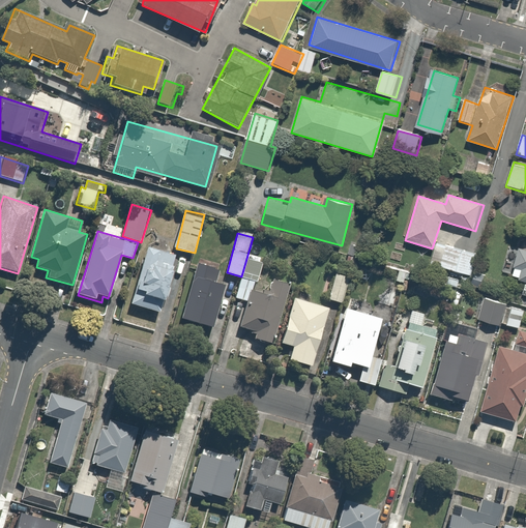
[(478,255),(437,243),(432,264),(473,274),(478,255)]
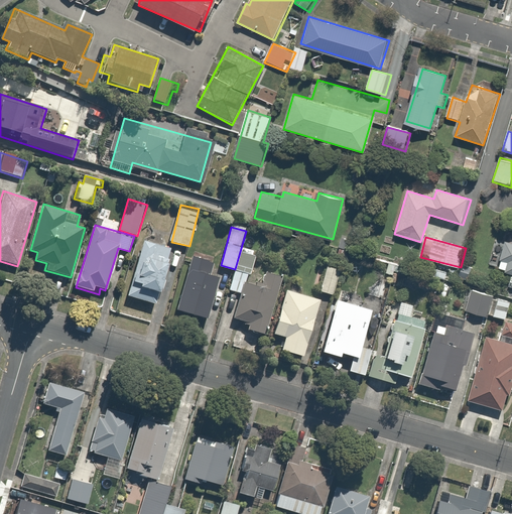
[(171,248),(143,239),(126,296),(154,305),(171,248)]
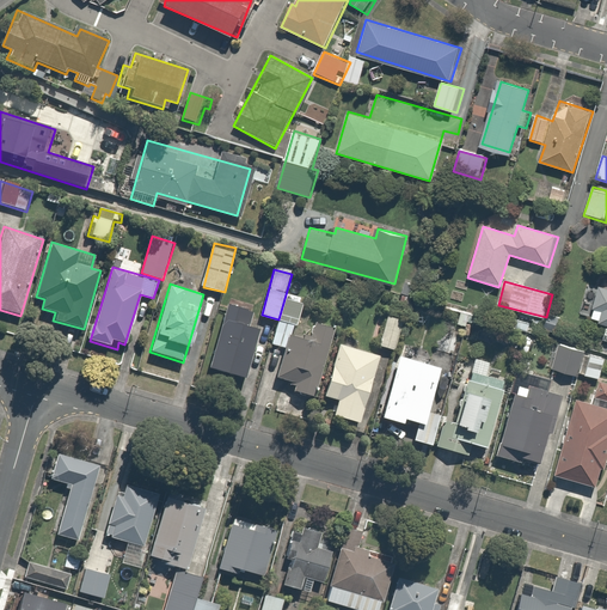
[(606,290),(598,287),(589,319),(606,324),(602,340),(606,341),(606,290)]
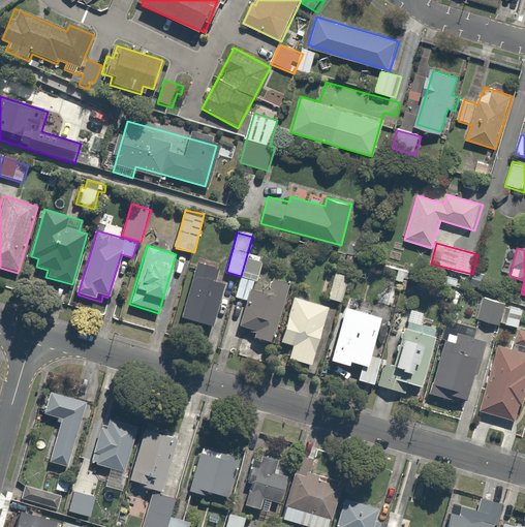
[(218,286),(223,270),(197,262),(181,317),(213,327),(224,288),(218,286)]
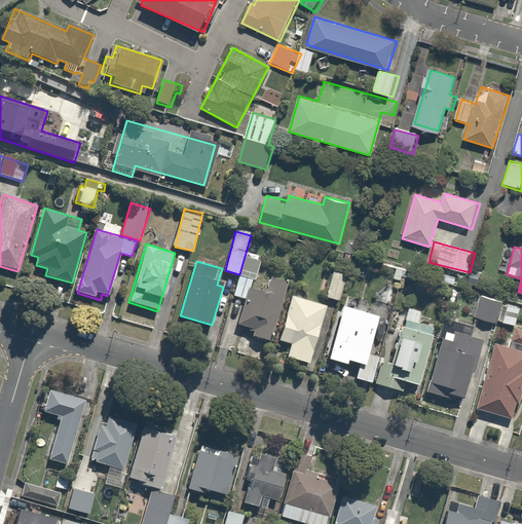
[(347,276),(332,271),(324,296),(339,301),(347,276)]
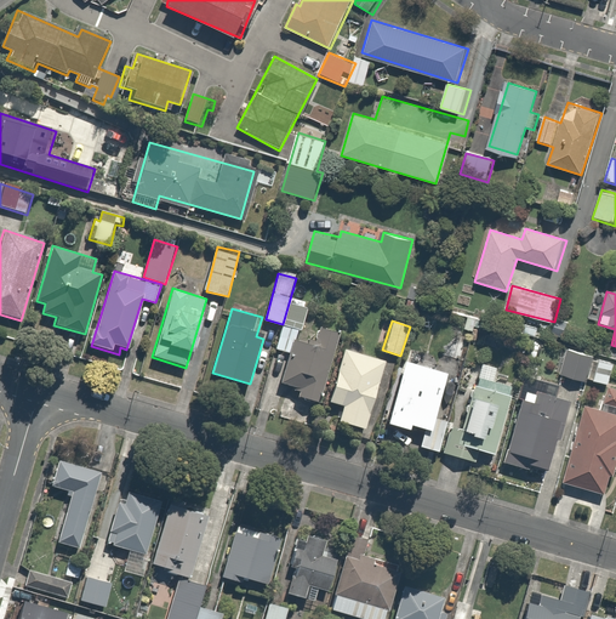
[(321,327),(318,341),(298,336),(300,333),(283,328),(277,350),(287,353),(279,384),(300,390),(297,397),(318,403),(338,333),(321,327)]
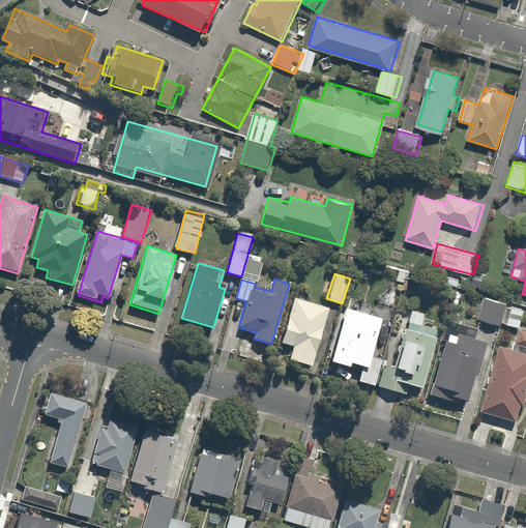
[(508,303),(481,296),(479,305),(483,306),(479,320),(502,326),(508,303)]
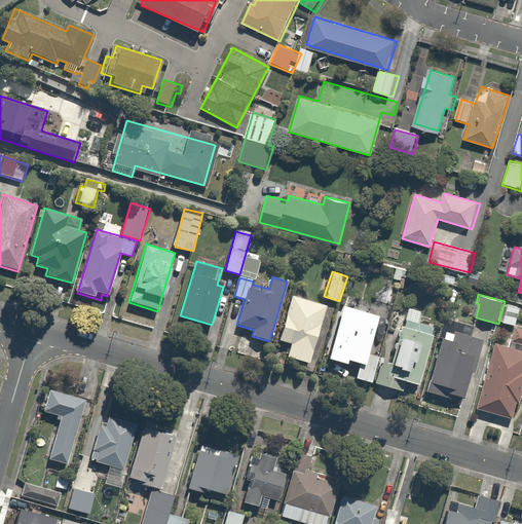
[(293,295),(278,341),(291,345),(287,360),(308,366),(328,305),(293,295)]
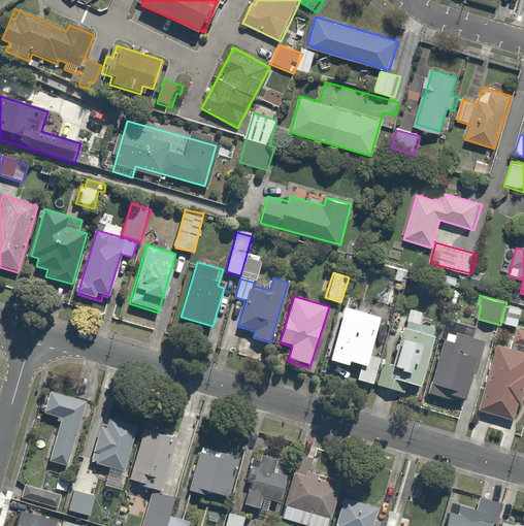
[(523,307),(510,304),(505,325),(520,328),(523,313),(523,307)]
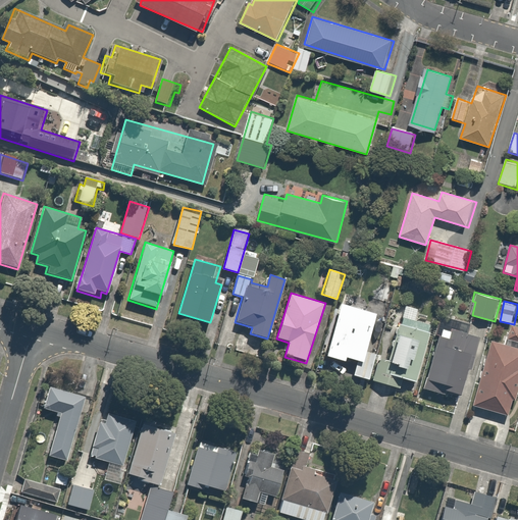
[(345,357),(359,362),(353,377),(367,381),(376,353),(366,349),(378,314),(343,302),(324,355),(344,361),(345,357)]
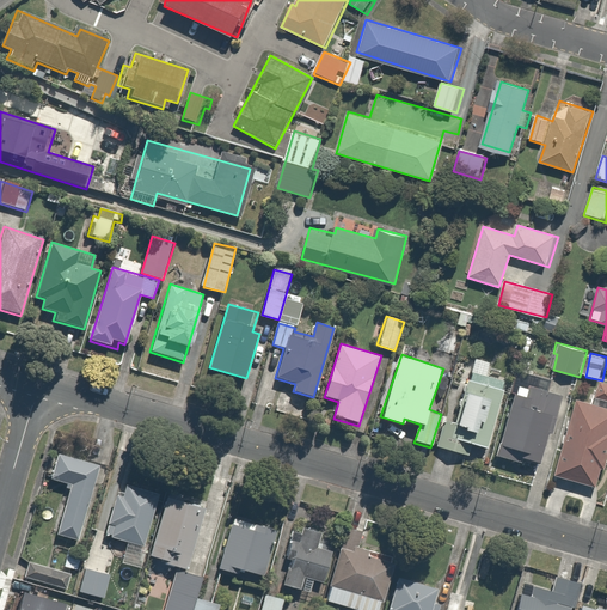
[(485,452),(506,383),(484,377),(489,361),(473,357),(452,431),(443,428),(439,446),(470,456),(472,447),(485,452)]
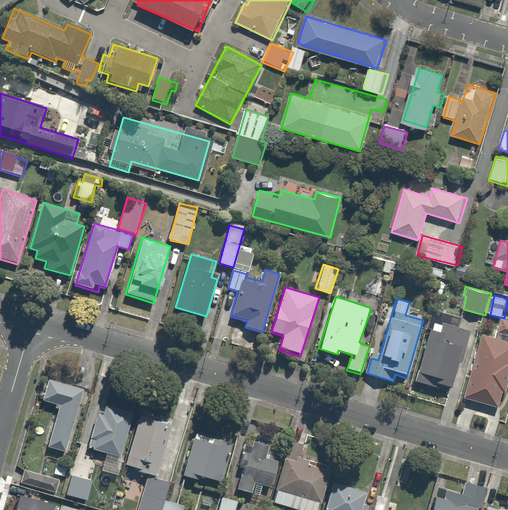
[(459,316),(434,309),(414,382),(448,392),(456,363),(461,364),(470,332),(456,328),(459,316)]
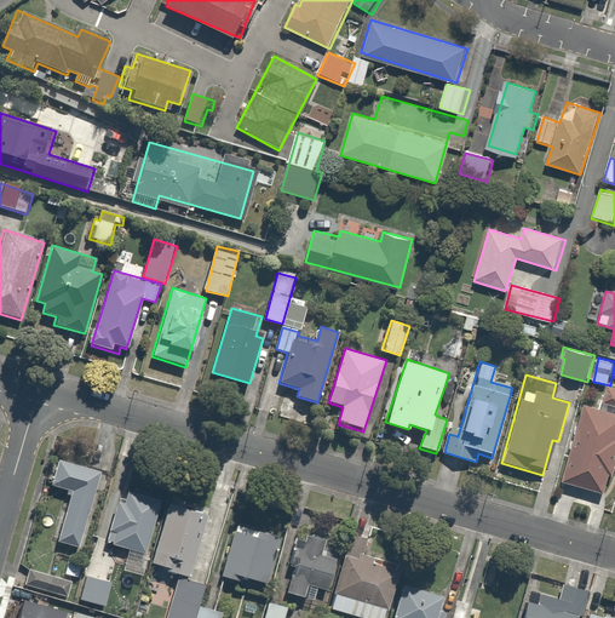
[(614,388),(605,385),(602,405),(614,407),(614,388)]
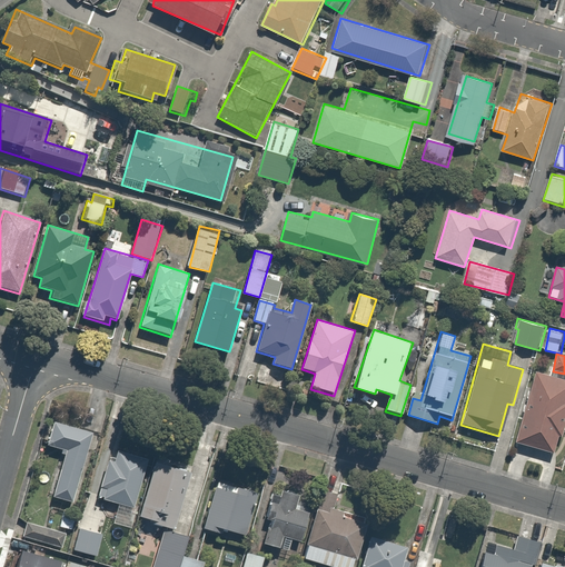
[(563,438),(564,433),(564,378),(536,370),(517,443),(555,453),(559,437),(563,438)]
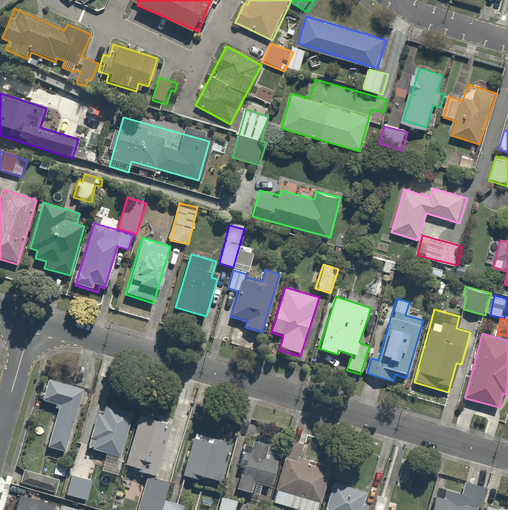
[(91,393),(53,381),(46,401),(66,407),(52,449),(70,455),(91,393)]
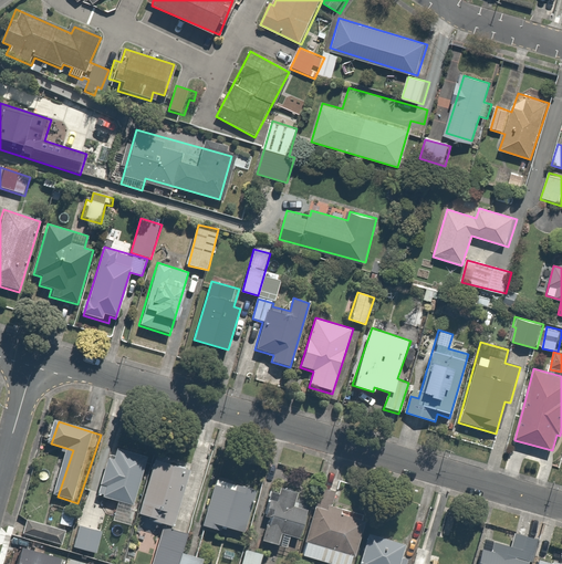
[(148,456),(118,447),(114,460),(105,458),(94,494),(118,502),(113,521),(127,525),(148,456)]
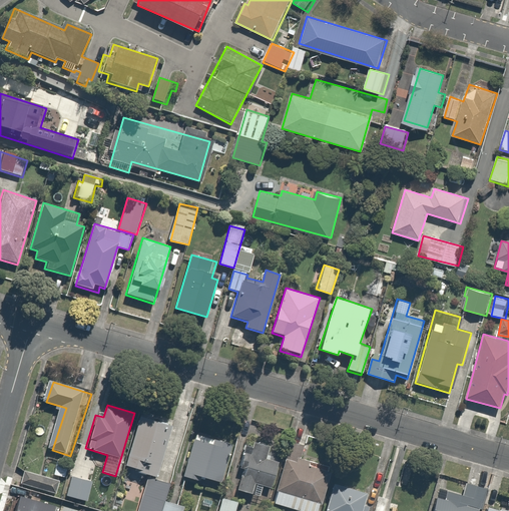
[(171,446),(177,421),(140,412),(126,467),(157,475),(165,444),(171,446)]
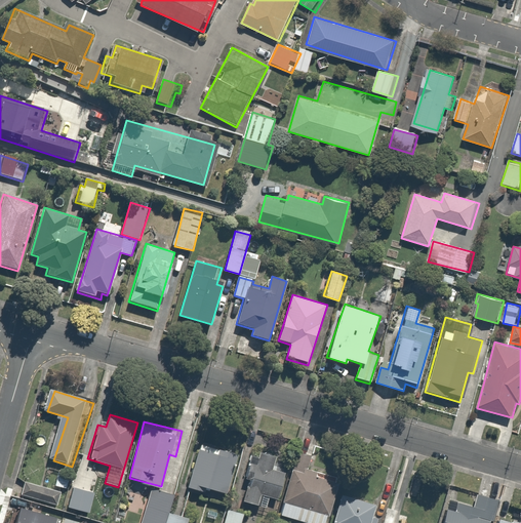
[(227,492),(238,454),(201,443),(188,489),(200,492),(202,485),(227,492)]
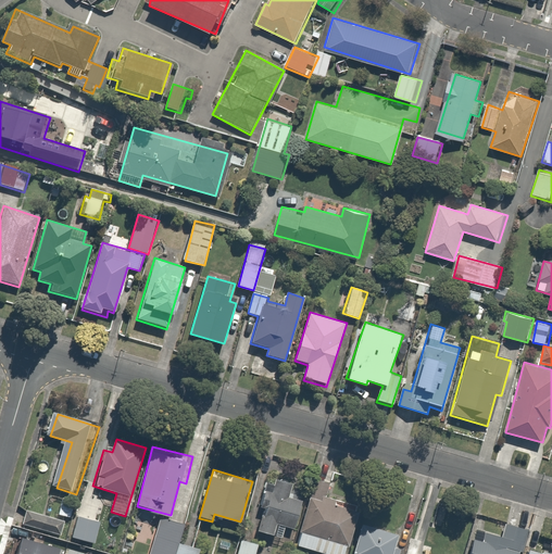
[(295,493),(288,491),(290,486),(271,480),(267,491),(263,490),(258,508),(262,510),(256,531),(275,537),(279,525),(291,529),(300,500),(293,499),(295,493)]
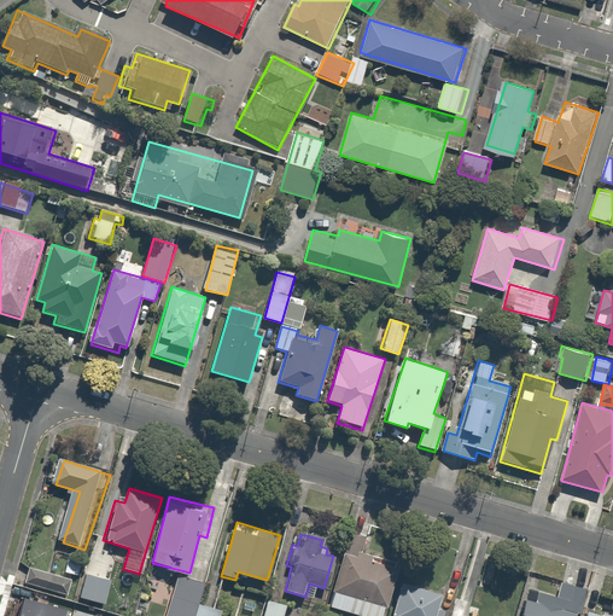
[(379,546),(350,536),(328,608),(355,615),(384,615),(398,569),(374,562),(379,546)]
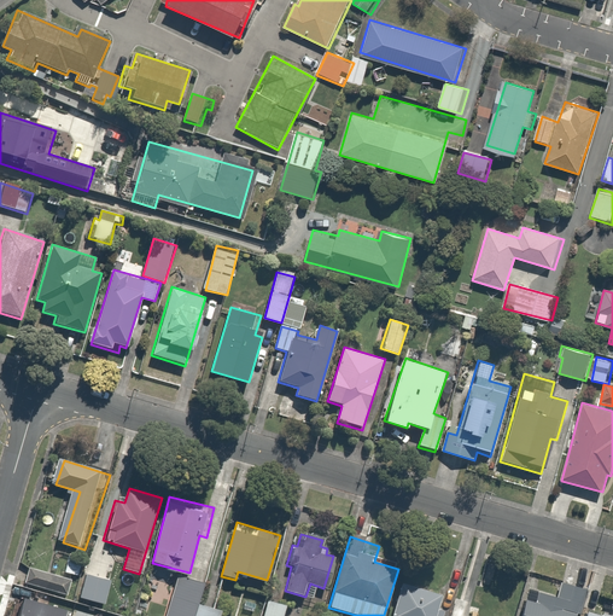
[(88,555),(74,552),(70,575),(85,577),(88,555)]
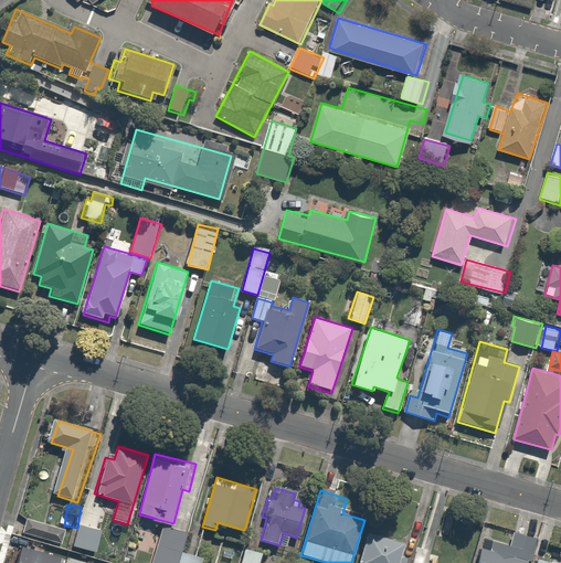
[(533,562),(543,524),(526,520),(522,533),(516,532),(511,548),(482,540),(476,562),(526,562),(526,560),(533,562)]
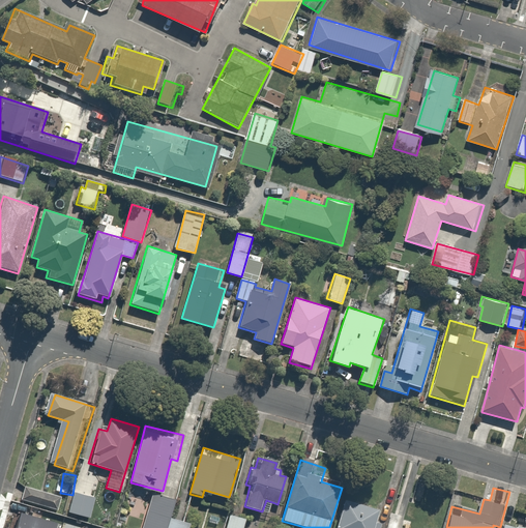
[(65,499),(29,489),(25,502),(61,514),(65,499)]
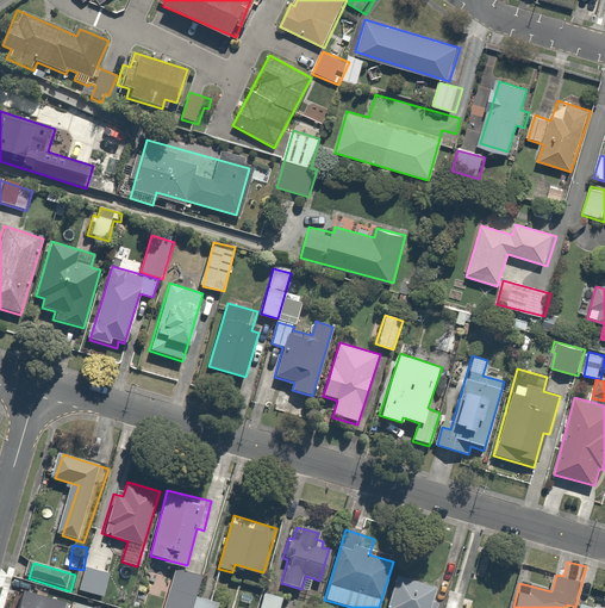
[(116,576),(89,569),(83,591),(111,599),(116,576)]
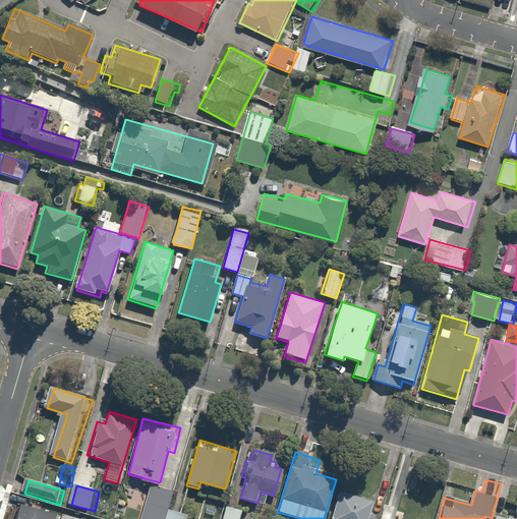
[(184,518),(190,498),(151,486),(141,518),(184,518)]
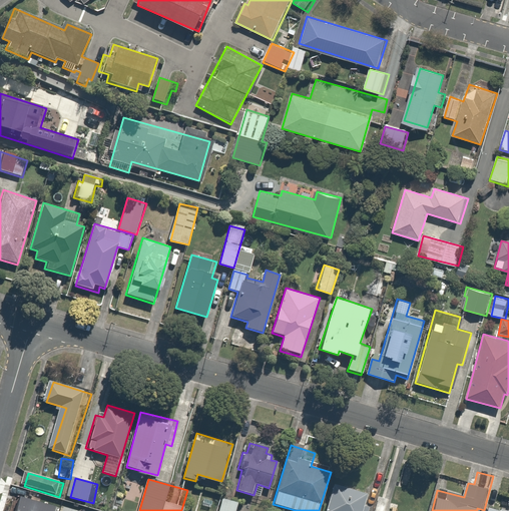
[(333,485),(326,510),(370,510),(371,507),(364,506),(367,493),(333,485)]
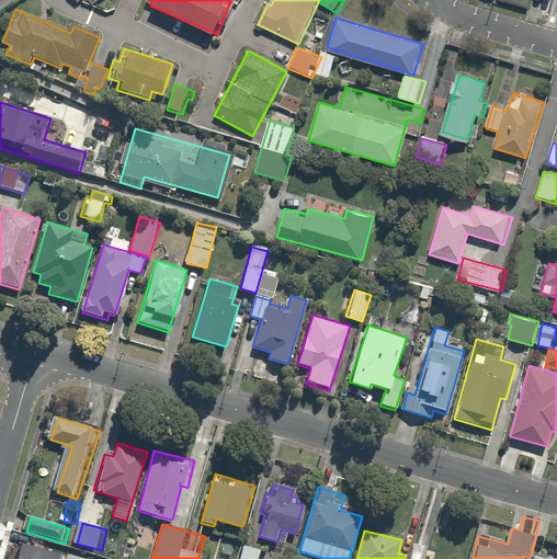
[(260,558),(263,549),(243,543),(238,558),(260,558)]
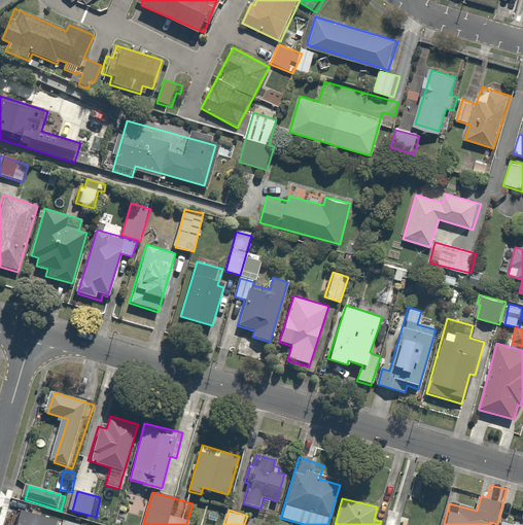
[(62,524),(63,522),(26,512),(23,524),(62,524)]
